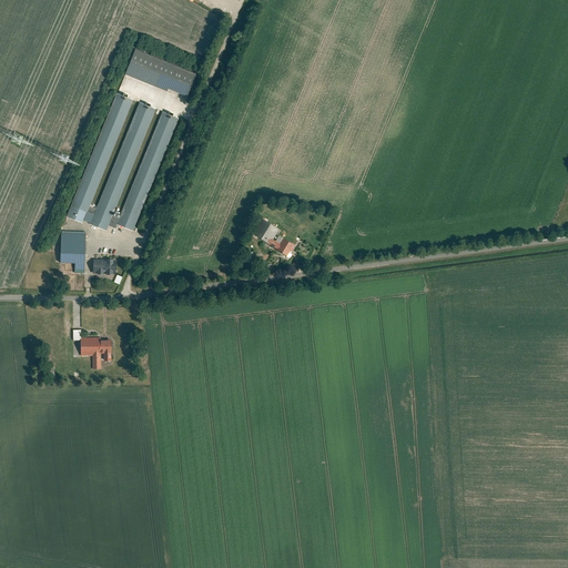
[(128,72),(127,75),(169,92),(170,90),(188,97),(198,74),(137,50),(128,72)]
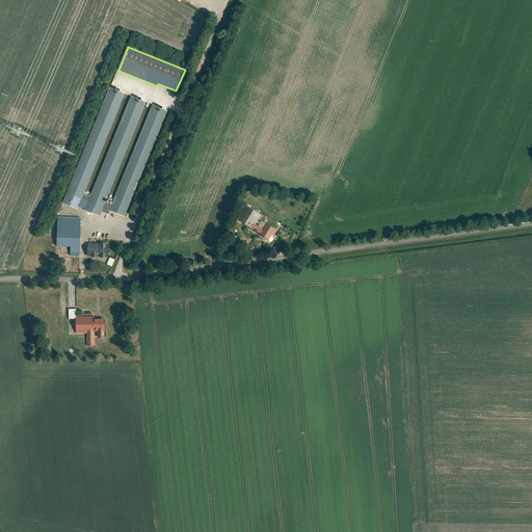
[(125,95),(109,88),(61,202),(78,209),(125,95)]
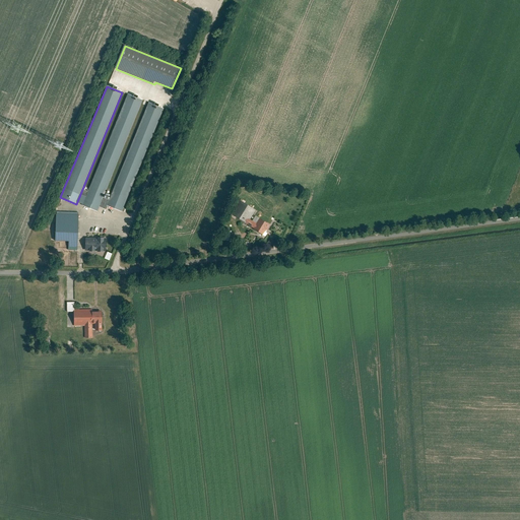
[(144,101),(128,93),(82,205),(99,211),(144,101)]
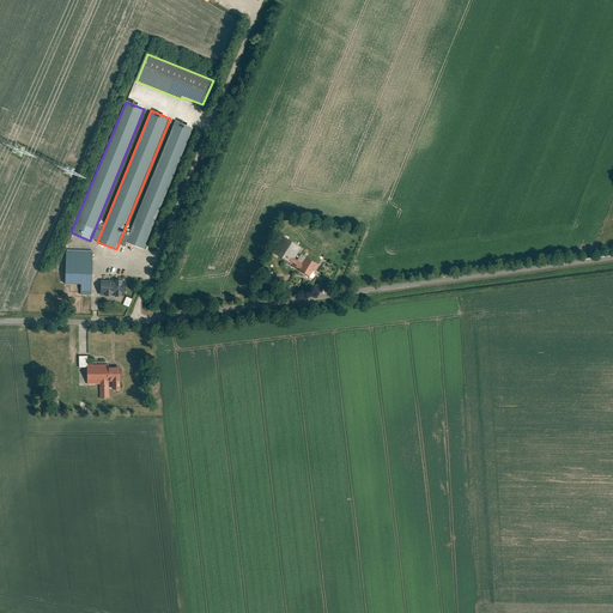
[(193,128),(175,121),(125,243),(143,250),(193,128)]
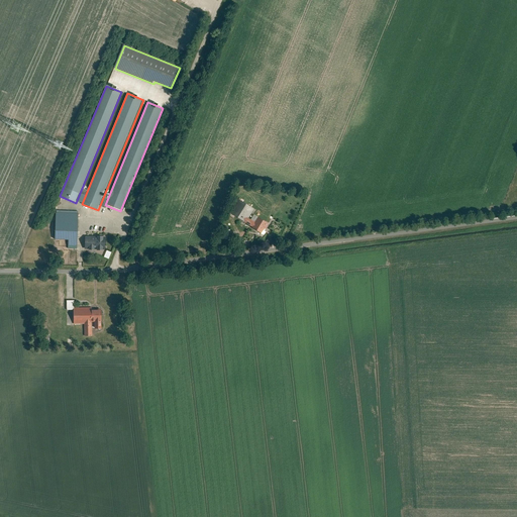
[(254,209),(237,198),(228,213),(261,234),(264,230),(264,231),(269,224),(257,217),(253,222),(248,218),(254,209)]
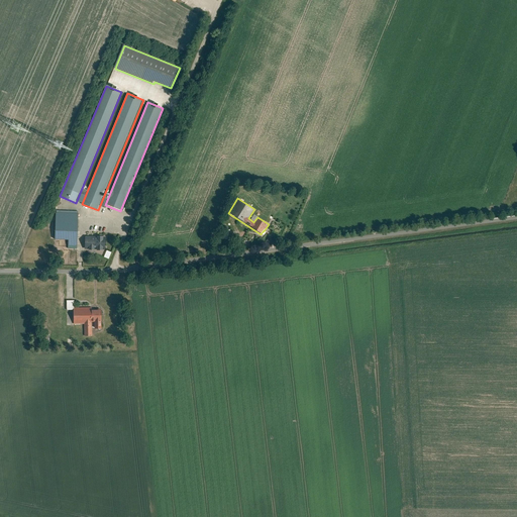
[(79,213),(56,213),(56,240),(79,240),(79,213)]
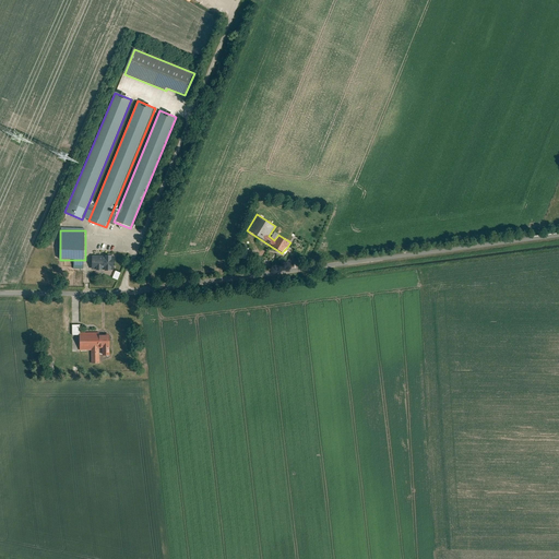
[(114,257),(92,256),(91,270),(113,271),(114,257)]
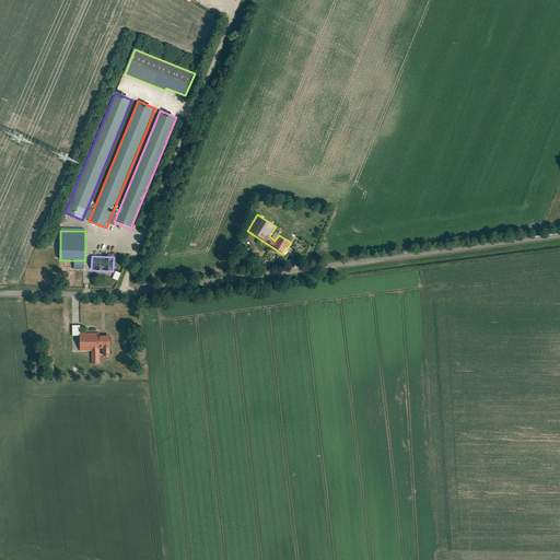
[(97,334),(79,334),(79,351),(91,351),(91,364),(100,364),(100,356),(102,356),(102,357),(109,357),(108,335),(97,335),(97,334)]
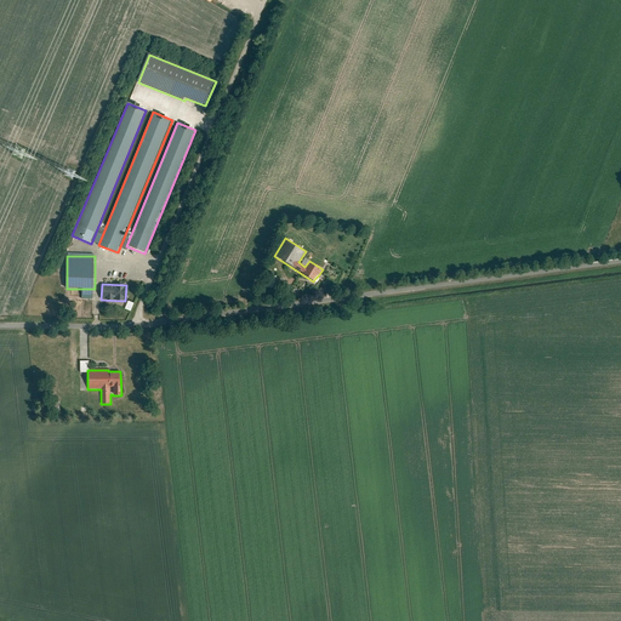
[(60,400),(50,400),(50,412),(60,412),(60,400)]
